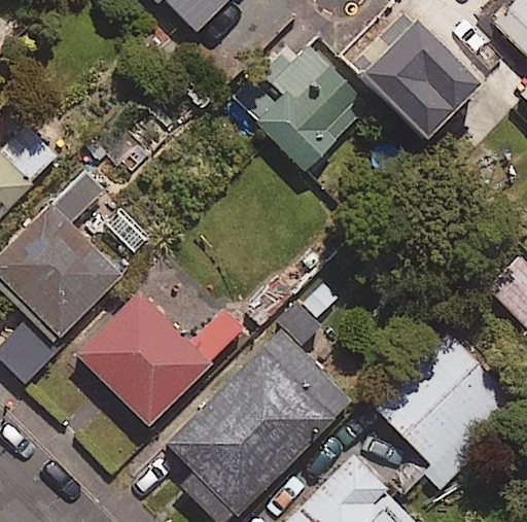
[(159,0),(196,34),(227,0),(159,0)]
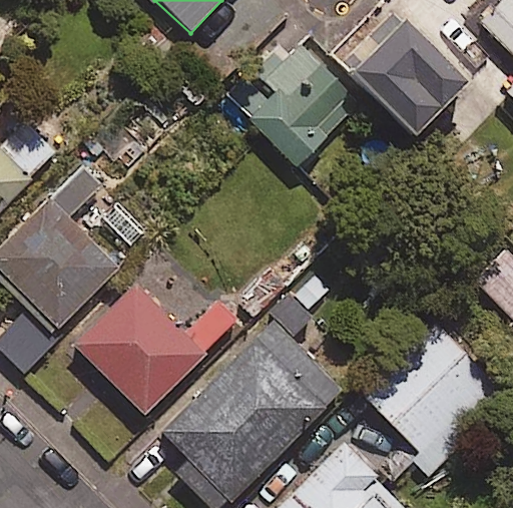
[(499,0),(479,21),(512,55),(512,83),(506,90),(512,96),(512,0),(499,0)]
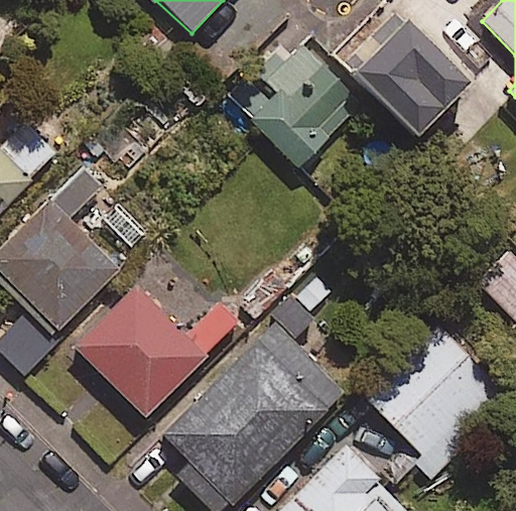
[(471,93),(408,29),(357,80),(419,143),(471,93)]
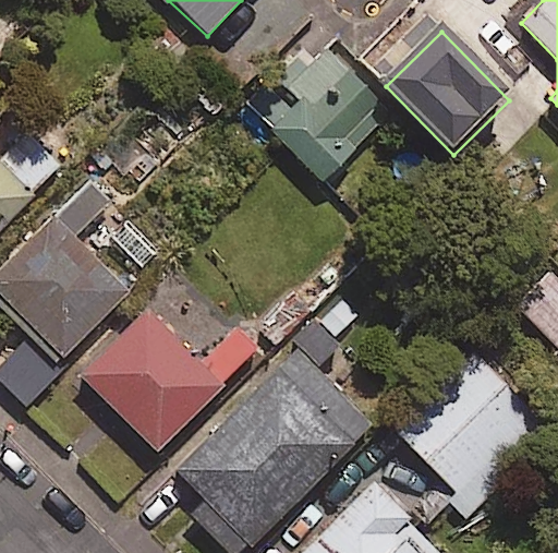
[(388,115),(330,61),(268,129),(325,181),(388,115)]
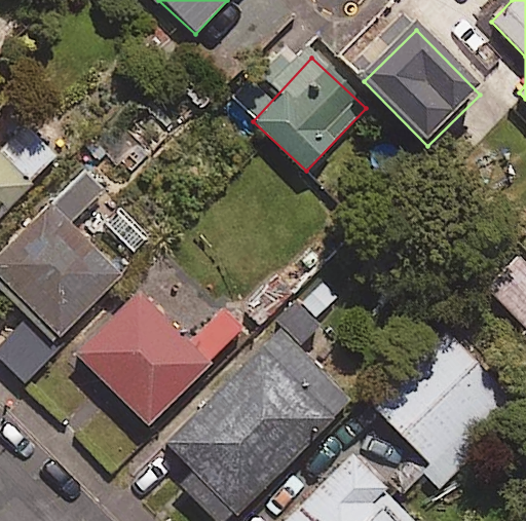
[(10,162),(0,152),(0,216),(59,154),(37,135),(10,162)]
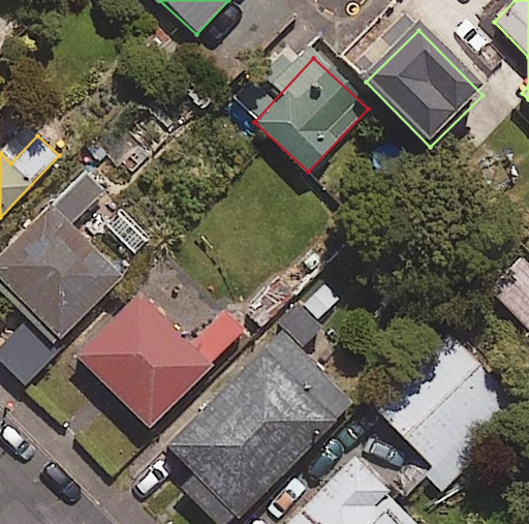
[(102,191),(84,174),(0,263),(0,281),(62,340),(122,276),(69,226),(102,191)]
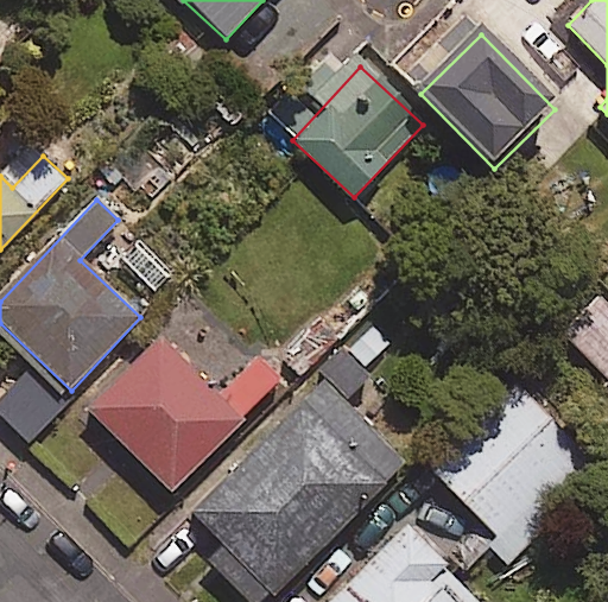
[(607,302),(605,301),(569,341),(607,376),(607,302)]
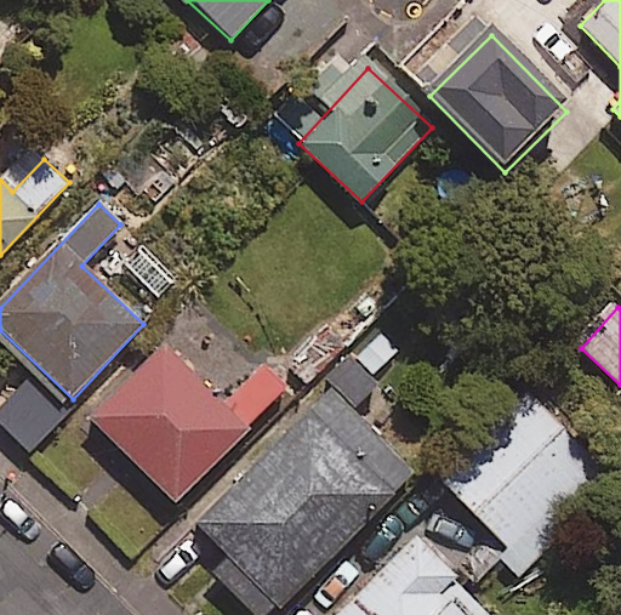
[(218,405),(161,348),(86,422),(172,508),(291,389),(263,360),(218,405)]
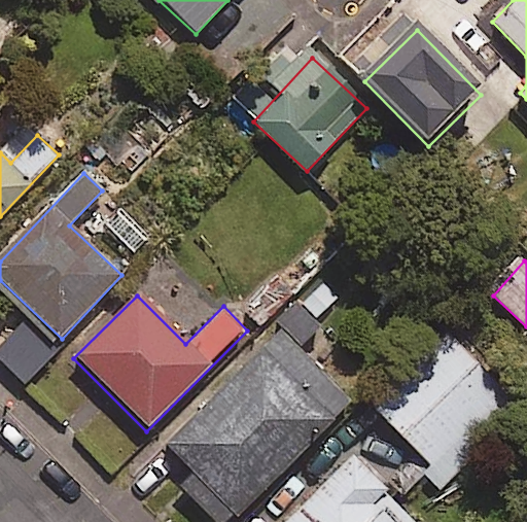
[(319,325),(302,309),(169,447),(198,475),(183,489),(217,521),(234,521),(352,401),(297,348),(319,325)]
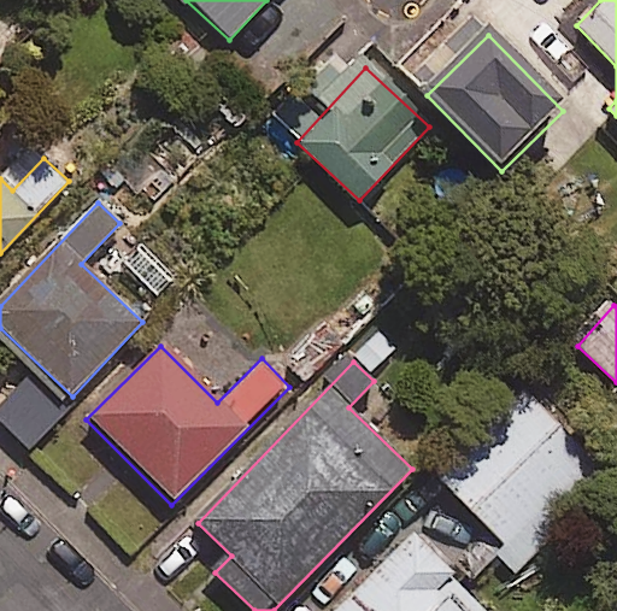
[(611,481),(521,383),(432,466),(523,564),(611,481)]
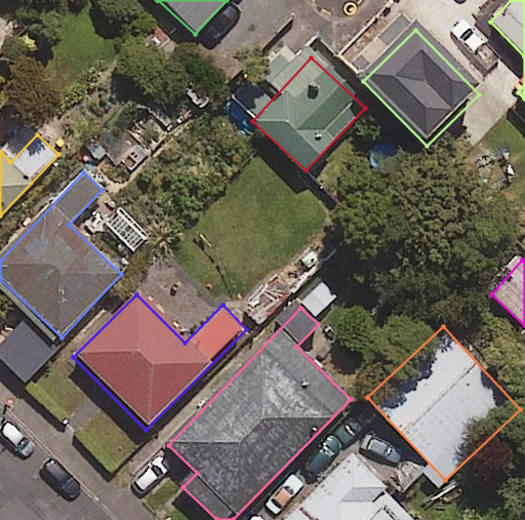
[(54,348),(32,329),(5,361),(28,381),(54,348)]
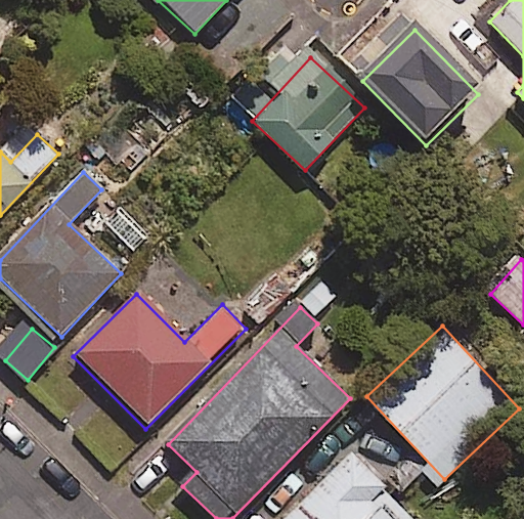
[(348,453),(284,518),(377,518),(395,501),(348,453)]
